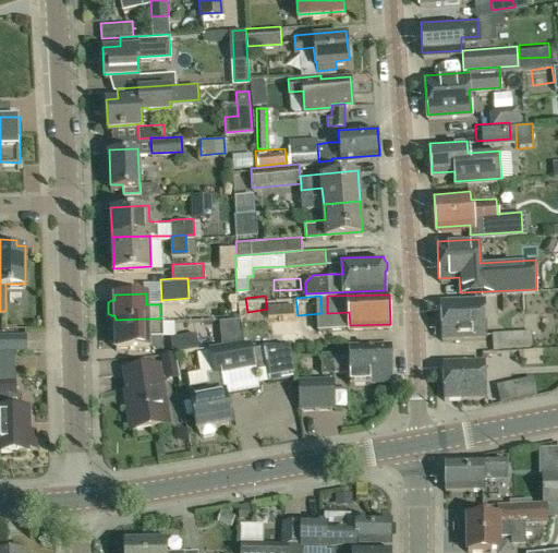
[(441,335),(485,333),(484,296),(440,298),(441,335)]
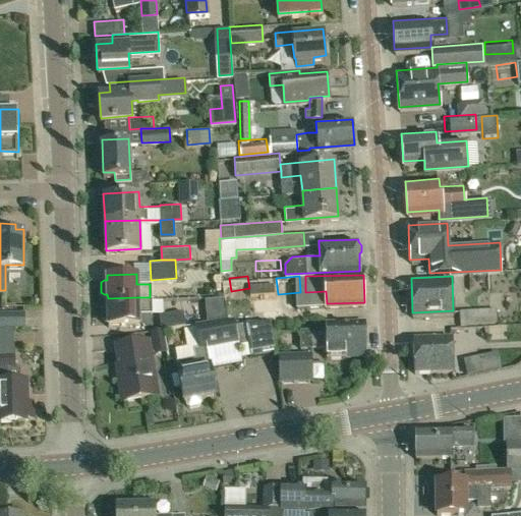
[(253,281),(255,297),(276,296),(275,279),(253,281)]
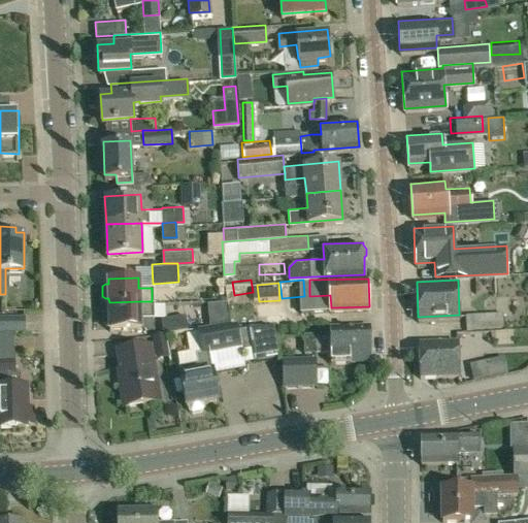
[(109,327),(139,326),(139,317),(153,317),(152,301),(139,301),(109,302),(109,307),(105,307),(103,311),(103,320),(106,323),(109,323),(109,327)]
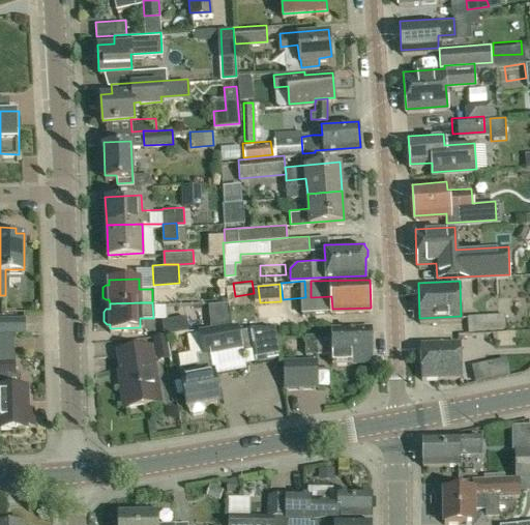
[(467,314),(468,329),(506,326),(505,312),(467,314)]
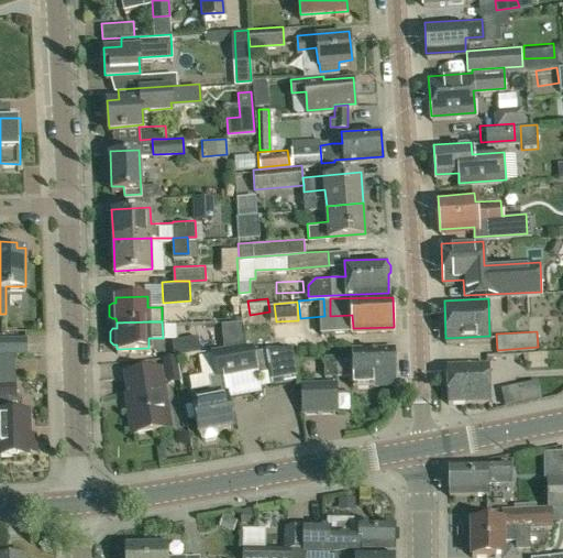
[(174,354),(200,349),(197,334),(172,338),(174,354)]
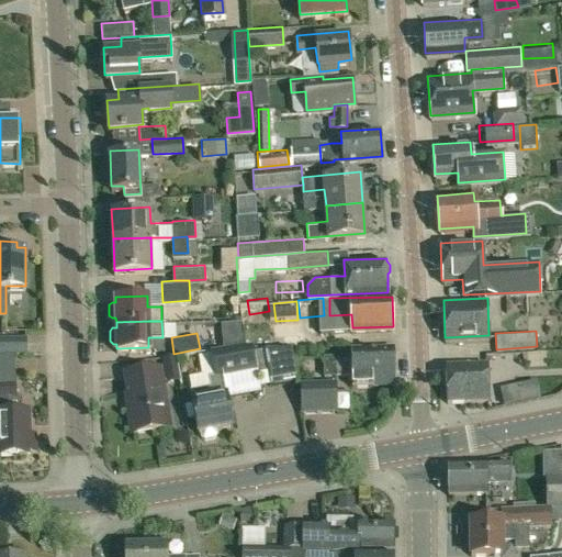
[(0,351),(14,352),(26,352),(26,334),(0,334),(0,351)]
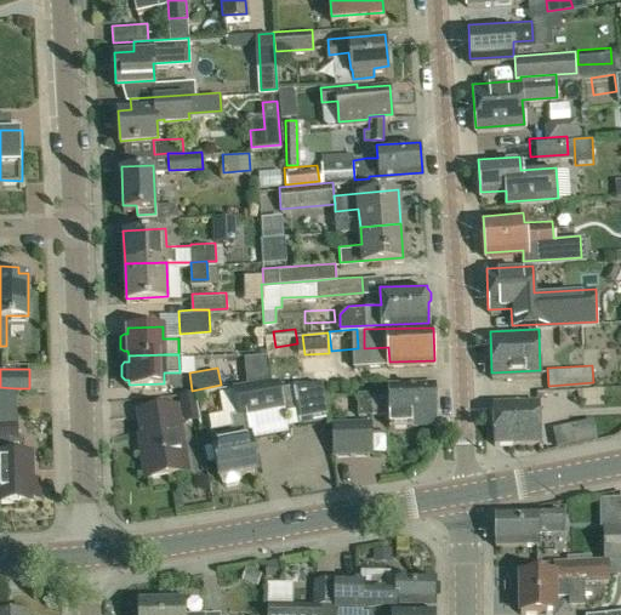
[(329,403),(323,373),(298,376),(305,408),(329,403)]
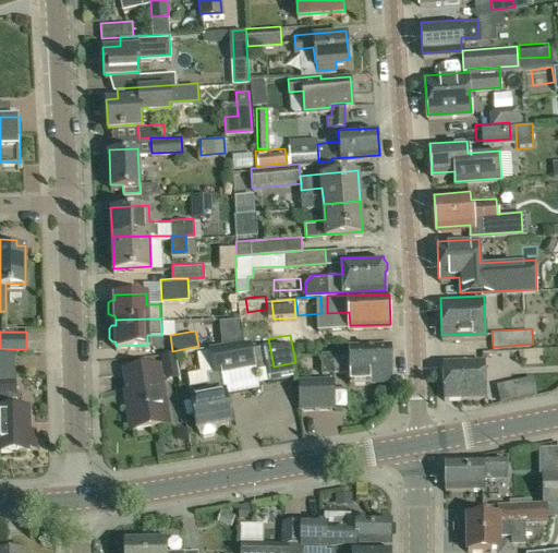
[(208,379),(190,382),(198,425),(201,425),(201,430),(204,432),(214,430),(217,427),(216,422),(231,420),(227,392),(256,386),(254,370),(266,368),(263,346),(251,347),(250,343),(242,345),(242,344),(209,348),(213,372),(207,373),(208,379)]
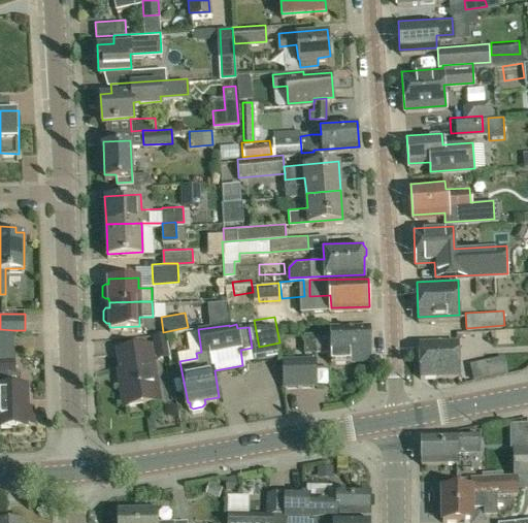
[(331,333),(317,333),(317,332),(304,332),(304,350),(331,350),(331,360),(350,359),(350,356),(369,356),(368,324),(331,324),(331,333)]
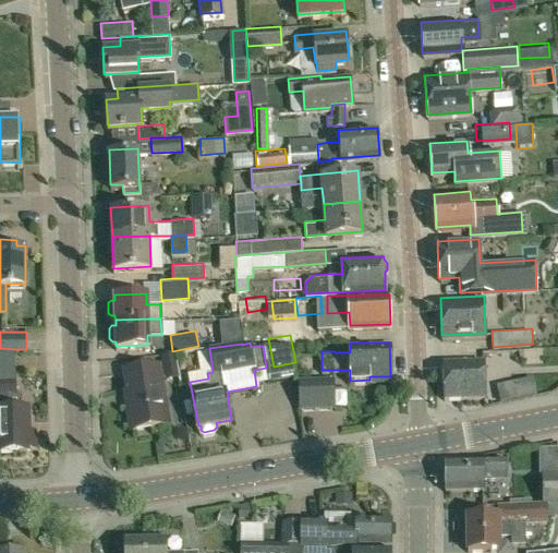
[(444,396),(485,394),(484,358),(443,359),(444,396)]
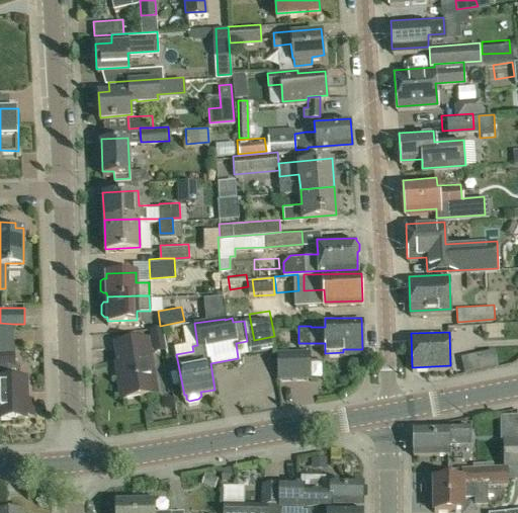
[(121,395),(157,390),(148,336),(116,341),(120,369),(117,370),(121,395)]
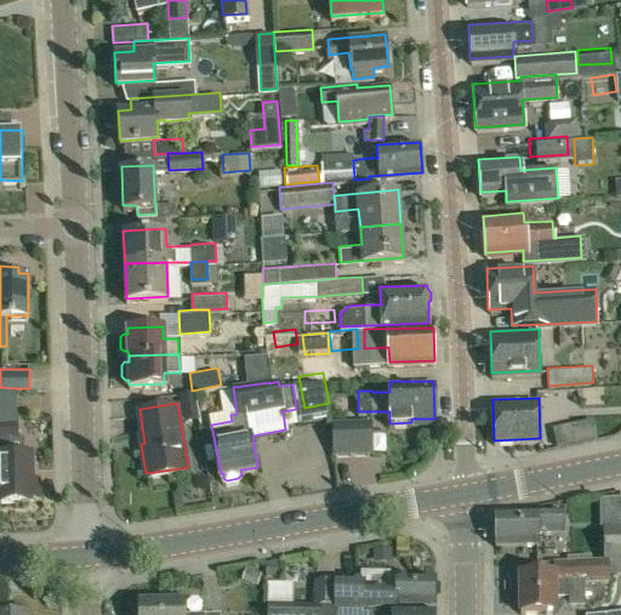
[(0,420),(0,497),(30,497),(30,465),(32,463),(32,449),(21,449),(6,449),(6,436),(17,436),(17,420),(16,420),(0,420)]
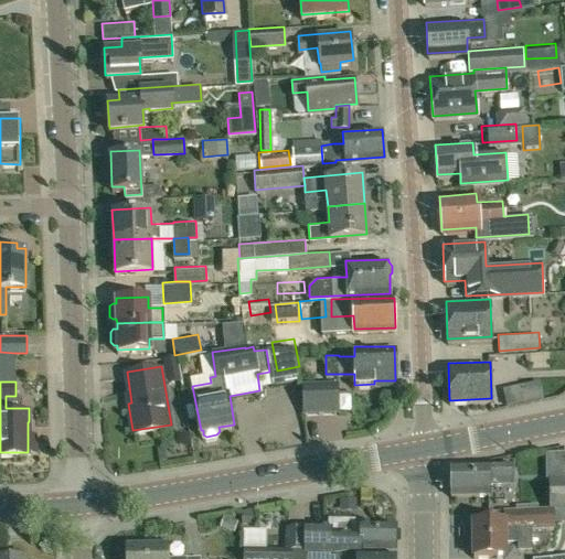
[(302,382),(304,409),(338,409),(338,382),(302,382)]
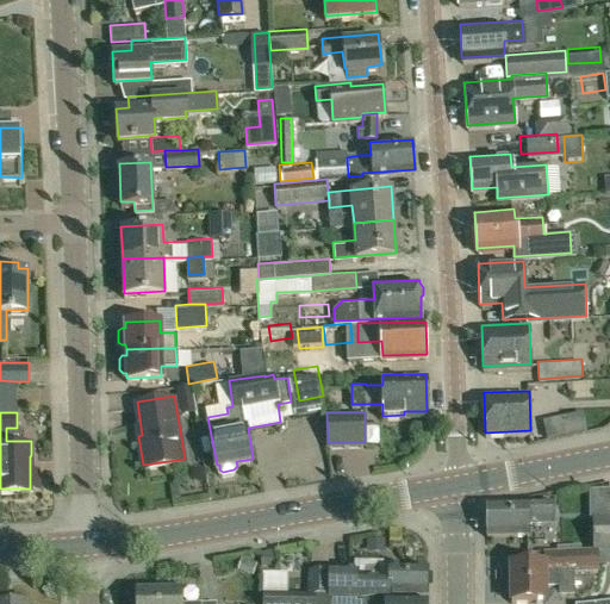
[(527,521),(552,521),(551,500),(486,500),(486,531),(527,531),(527,521)]
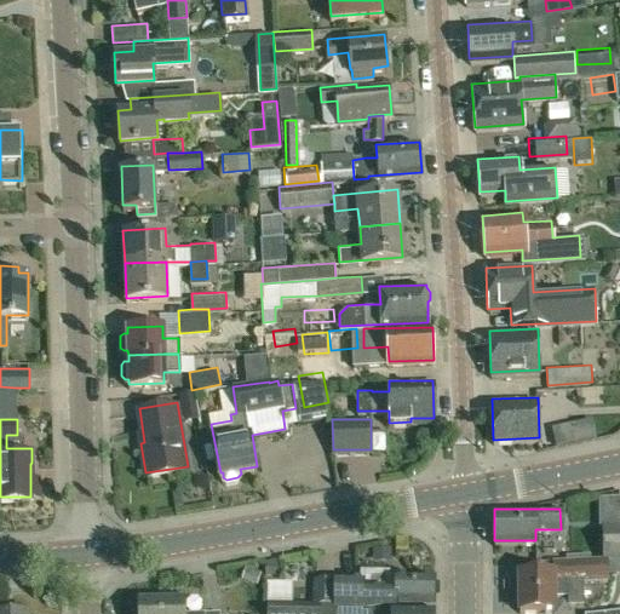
[(619,521),(601,522),(602,557),(603,557),(619,556),(619,521)]
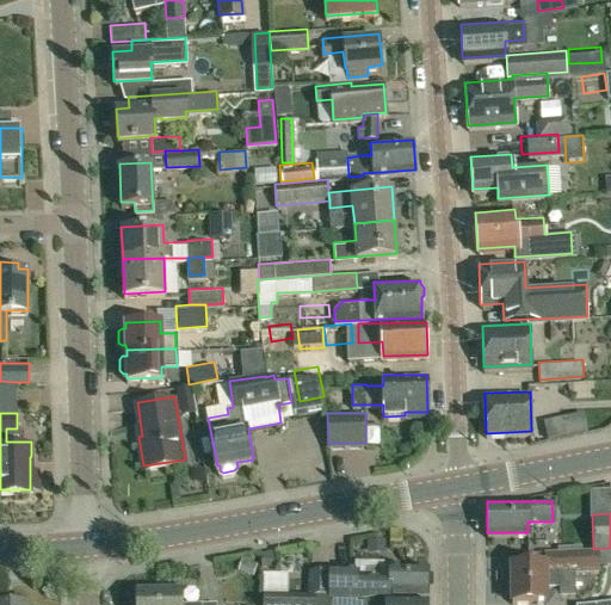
[(359,538),(359,550),(386,549),(384,537),(359,538)]
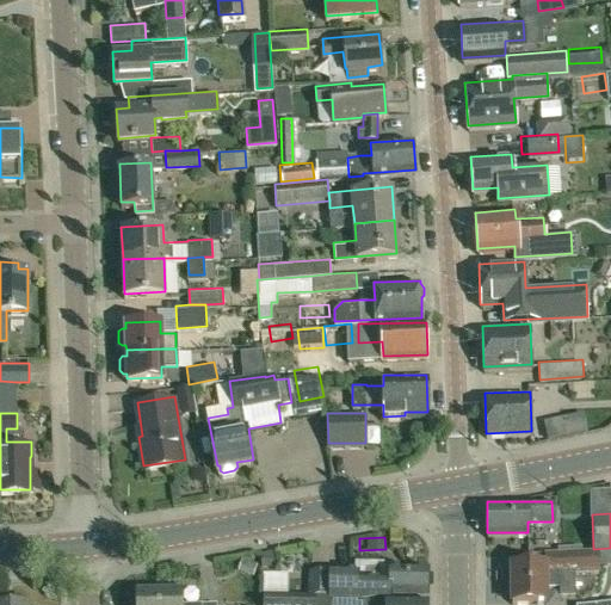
[(593,549),(544,549),(545,561),(511,562),(511,599),(545,599),(545,584),(559,584),(560,592),(574,592),(574,569),(580,569),(580,567),(596,567),(594,549),(593,549)]
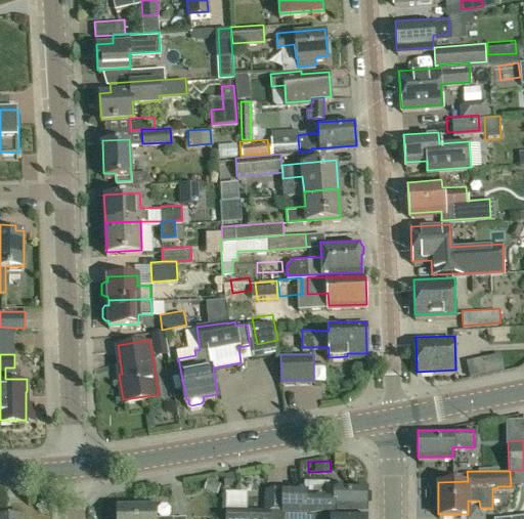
[(334,509),(334,506),(365,507),(365,483),(326,483),(328,478),(304,477),(304,479),(305,479),(305,485),(280,485),(280,508),(284,508),(296,509),(310,509),(334,509)]
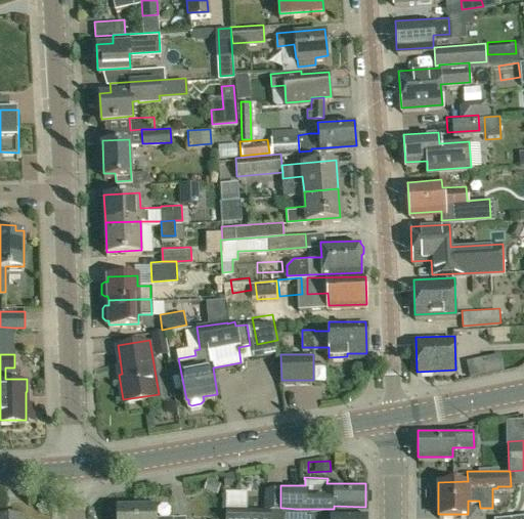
[(245,490),(225,490),(224,507),(245,507),(245,490)]
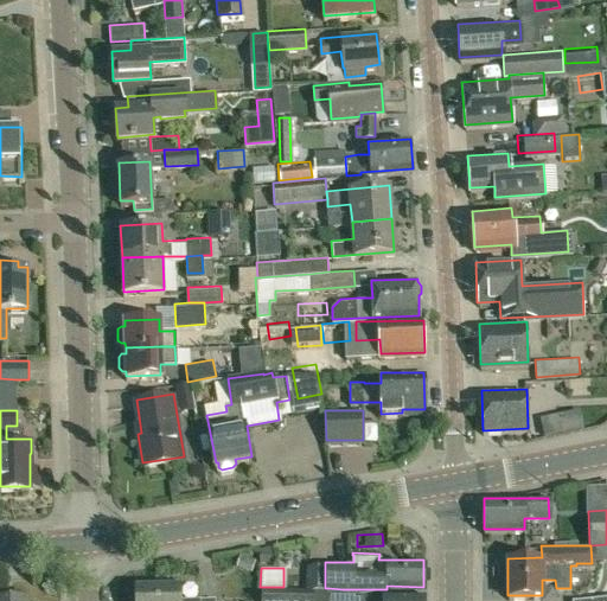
[(215,600),(215,595),(180,596),(179,584),(136,586),(135,600),(215,600)]
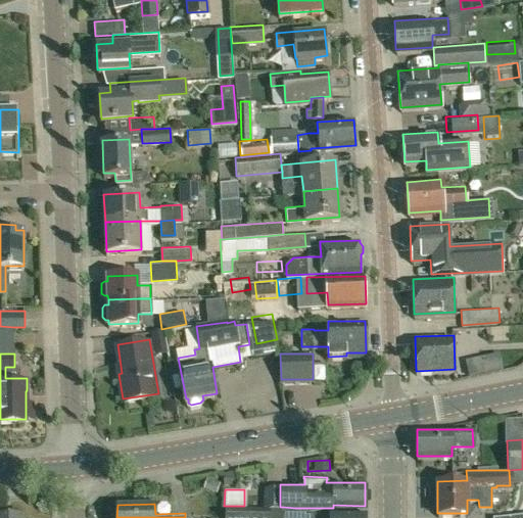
[(283,517),(283,507),(280,507),(271,507),(270,509),(270,517),(283,517)]
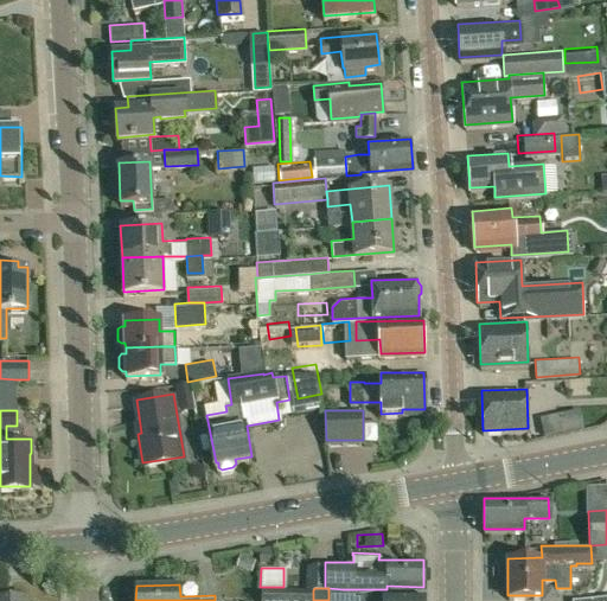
[(313,600),(313,590),(261,589),(261,600),(313,600)]
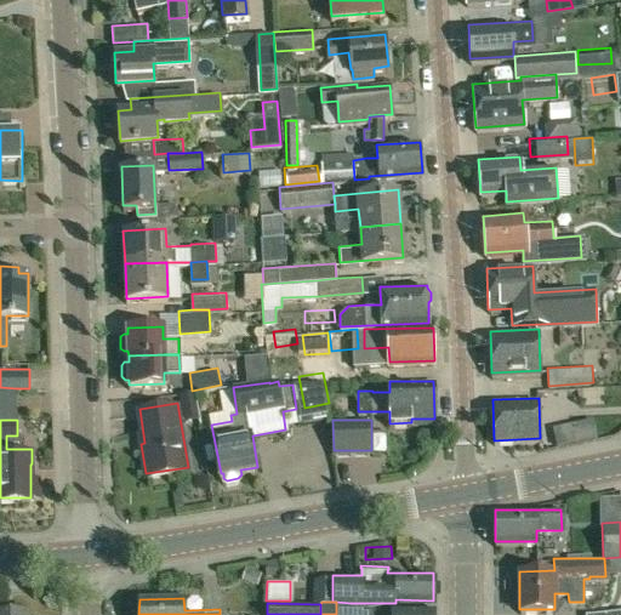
[(368,605),(368,603),(351,603),(349,614),(433,614),(433,608),(368,605)]
